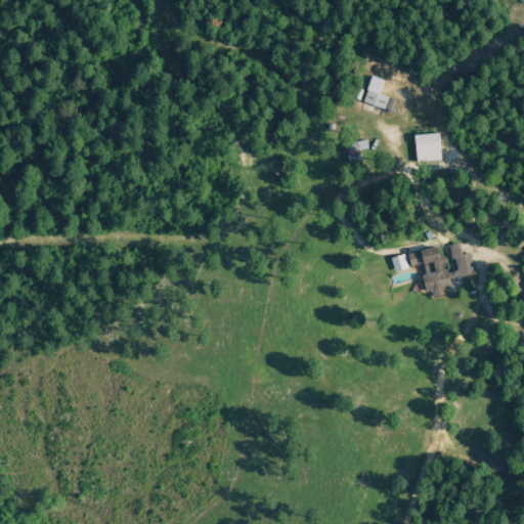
[(397,98),(367,91),(364,103),(395,111),(397,98)]
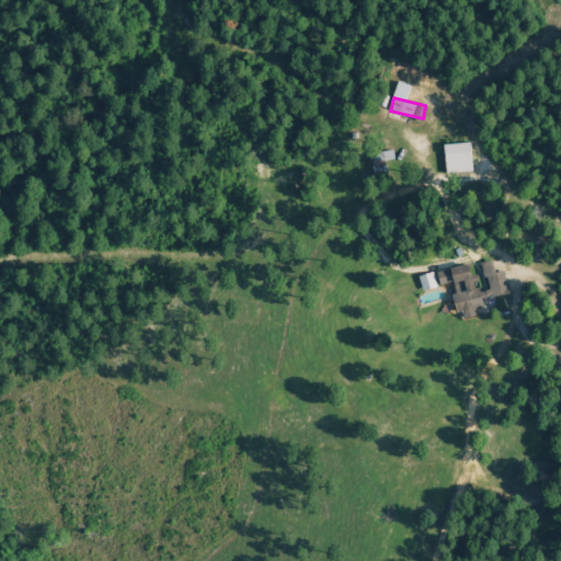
[(446,173),(472,170),(469,141),(443,144),(446,173)]
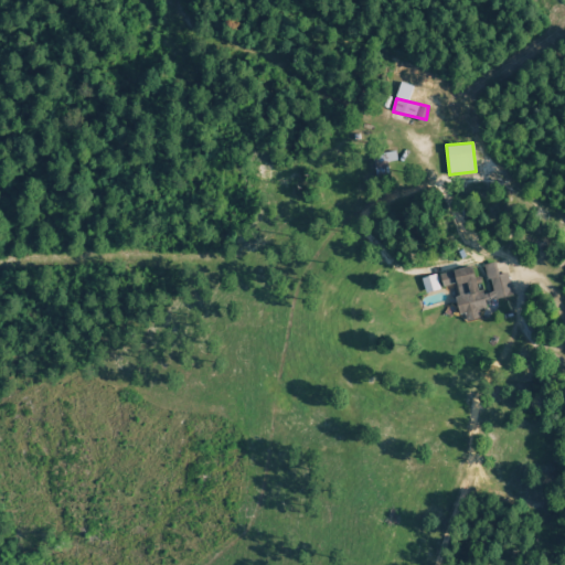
[(507,272),(499,275),(494,262),(483,265),(493,299),(513,294),(507,272)]
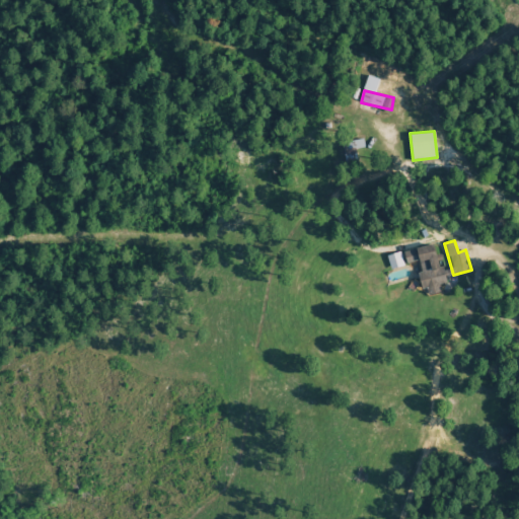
[(429,294),(441,292),(439,284),(444,283),(435,244),(403,250),(406,264),(415,262),(420,288),(427,287),(429,294)]
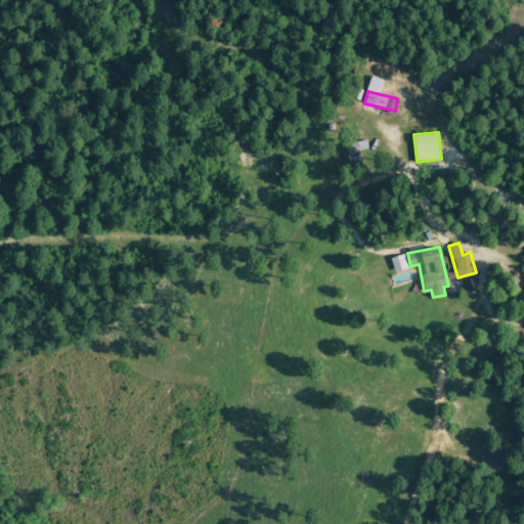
[(394,271),(407,267),(403,254),(390,257),(394,271)]
